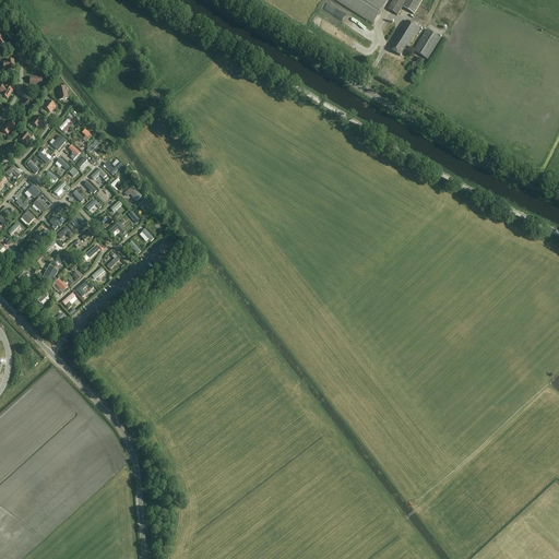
[(333,0),(372,25),(387,2),(384,0),(333,0)]
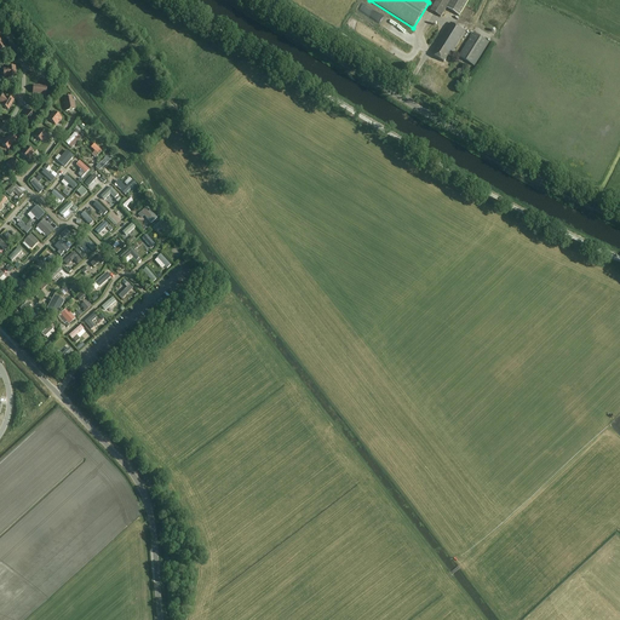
[(441,18),(452,0),(437,0),(430,11),(441,18)]
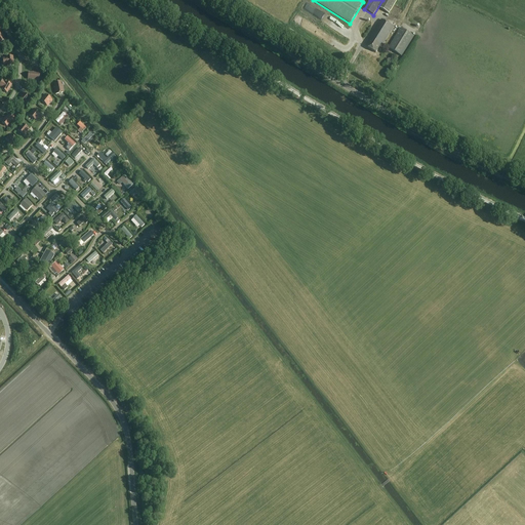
[(389,14),(397,0),(382,0),(378,7),(389,14)]
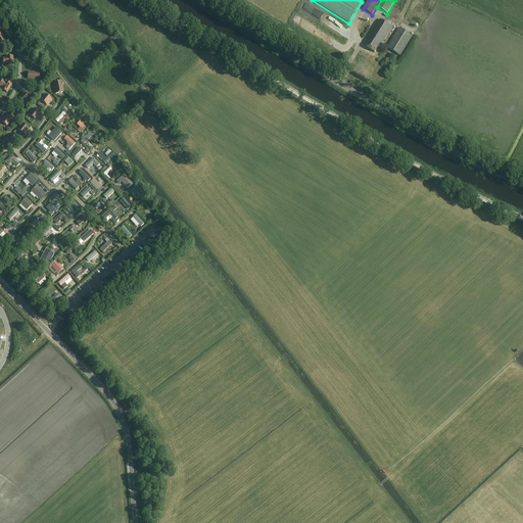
[(300,27),(303,21),(296,17),(293,22),(300,27)]
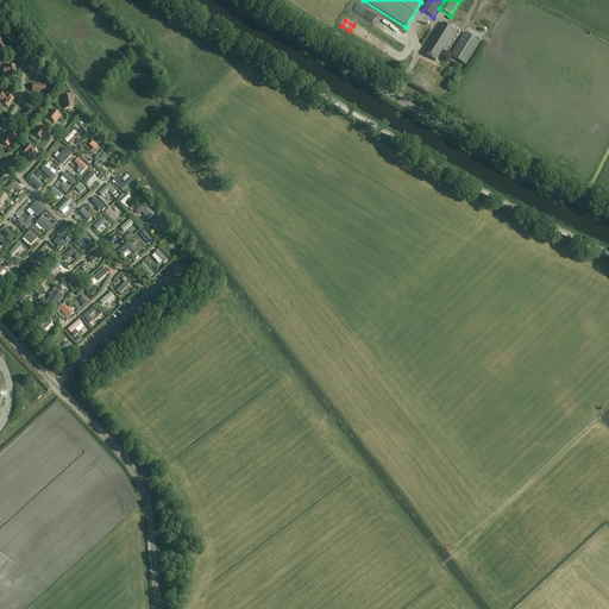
[(444,52),(457,32),(443,24),(429,44),(431,46),(425,55),(435,62),(443,51),(444,52)]
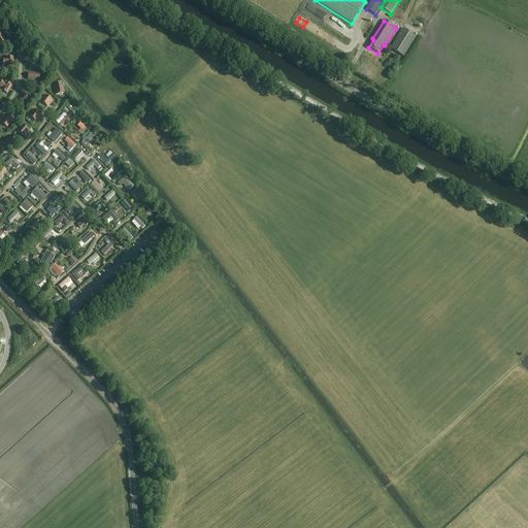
[(404,57),(417,37),(403,29),(391,48),(404,57)]
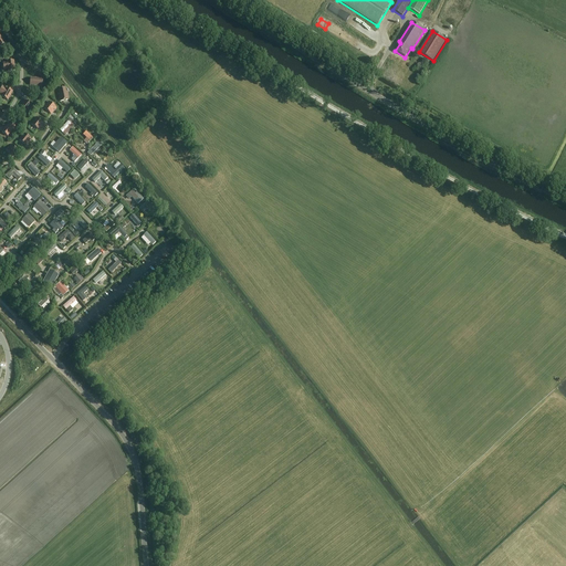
[(14,71),(13,61),(7,62),(7,63),(3,64),(3,70),(8,70),(8,71),(14,71)]
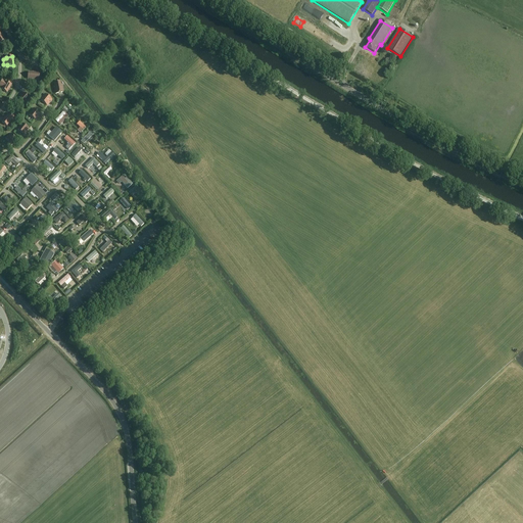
[(39,81),(39,73),(32,72),(32,73),(29,73),(28,79),(32,79),(32,80),(39,81)]
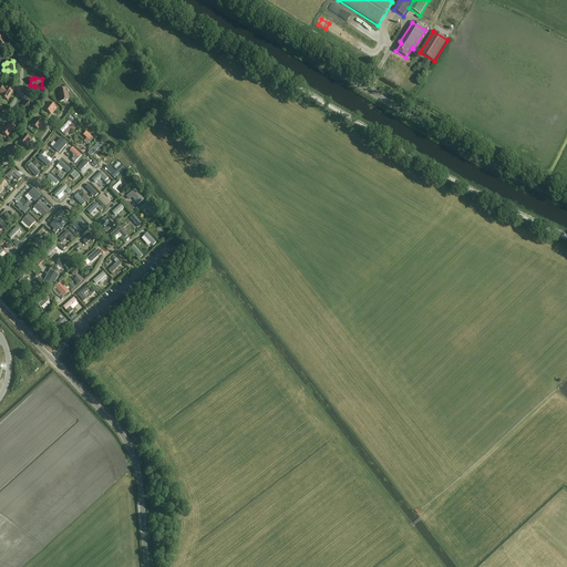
[(6,90),(2,88),(0,91),(0,93),(2,95),(1,96),(8,100),(12,92),(7,89),(6,90)]
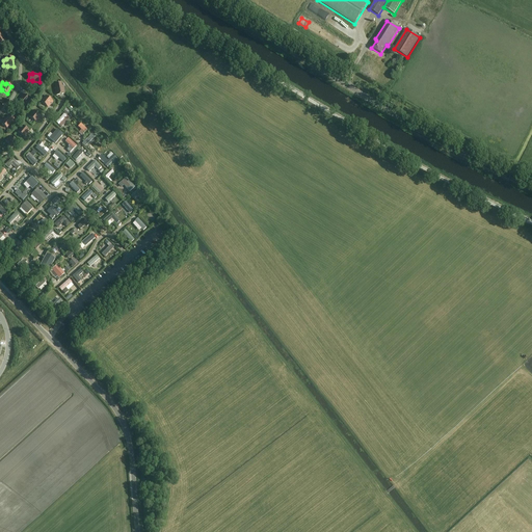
[(61,86),(61,83),(55,84),(56,88),(55,88),(56,96),(64,94),(62,86),(61,86)]
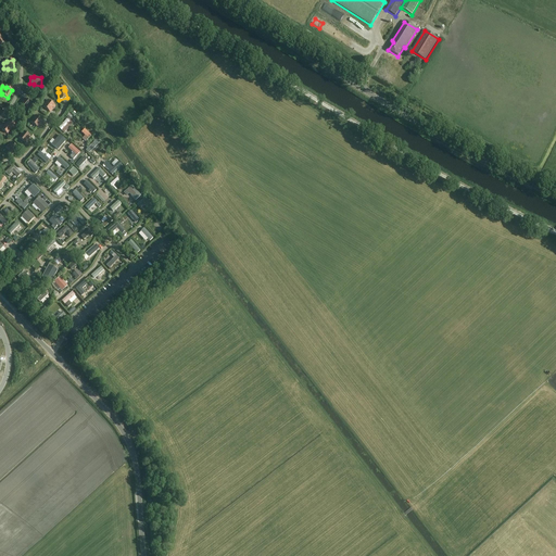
[(27,110),(32,104),(25,99),(20,104),(21,105),(19,109),(23,112),(26,110),(27,110)]
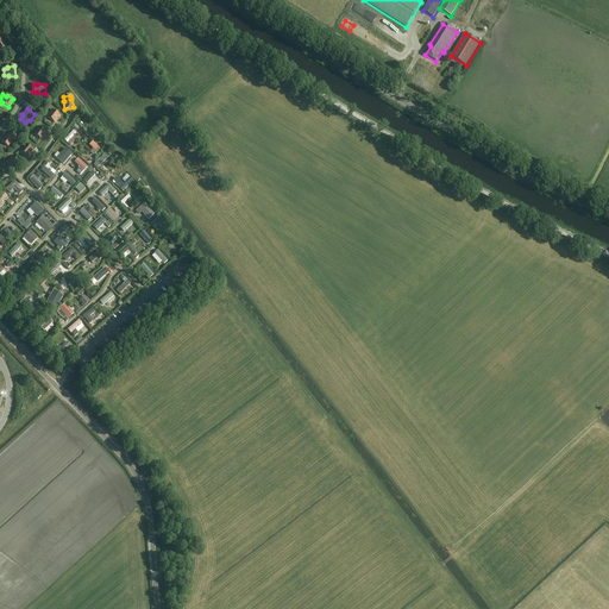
[(55,123),(61,117),(52,110),(48,117),(55,123)]
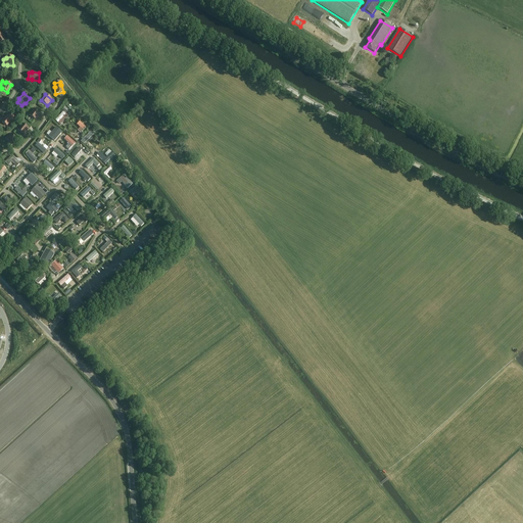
[(36,120),(40,114),(34,109),(29,114),(36,120)]
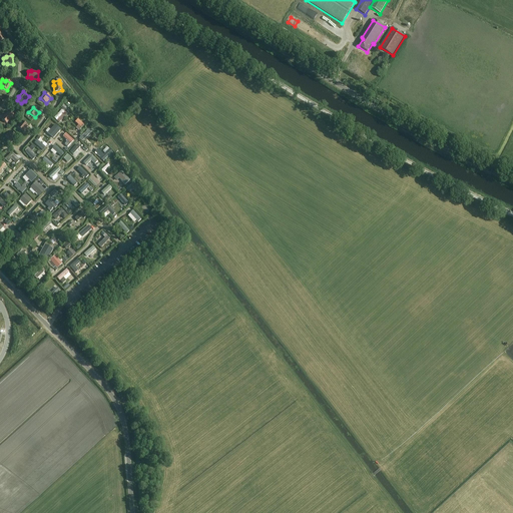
[(10,121),(14,116),(8,110),(4,116),(4,117),(2,119),(7,123),(9,120),(10,121)]
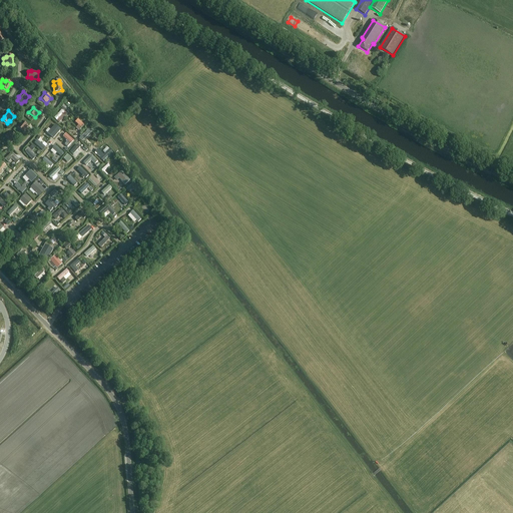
[(65,112),(62,110),(54,118),(60,123),(66,116),(64,113),(65,112)]
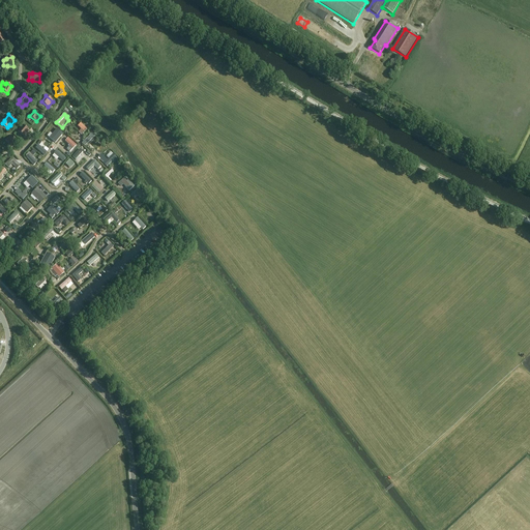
[(81,123),(78,126),(82,129),(79,133),(82,136),(85,133),(88,129),(81,123)]
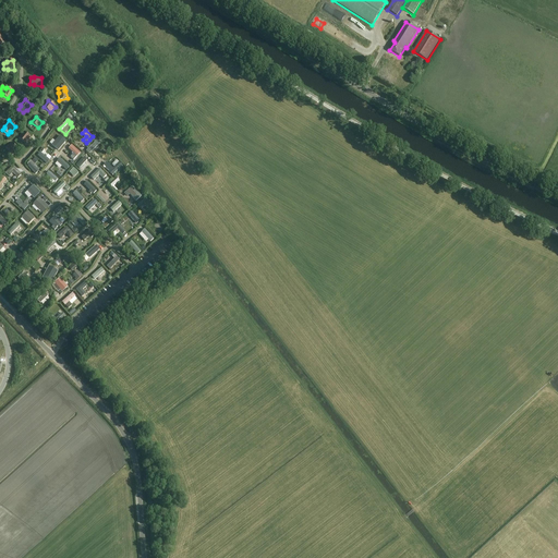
[(26,144),(31,137),(24,132),(19,137),(26,144)]
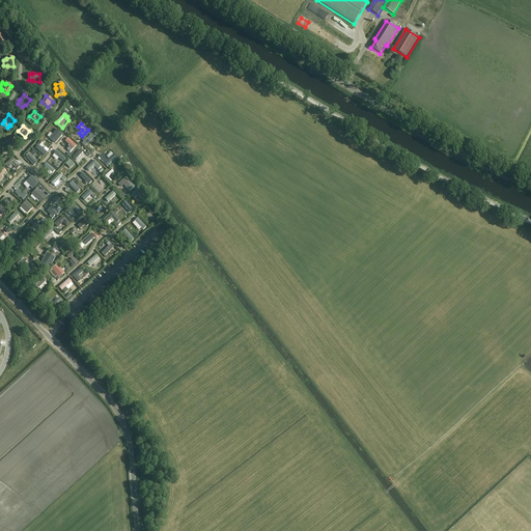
[(62,135),(57,131),(50,139),(55,143),(62,135)]
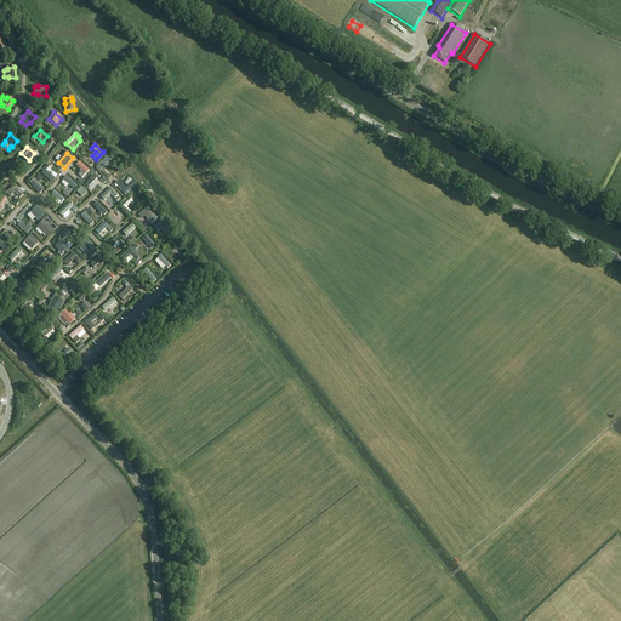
[(107,158),(96,169),(100,172),(110,161),(107,158)]
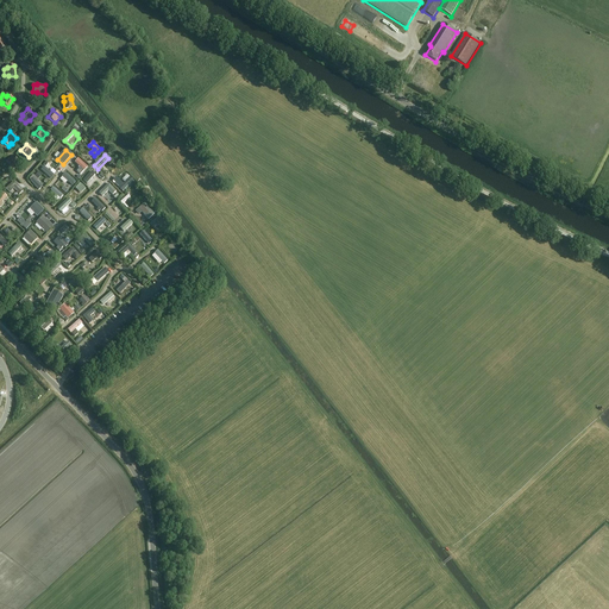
[(12,169),(19,164),(13,156),(6,161),(12,169)]
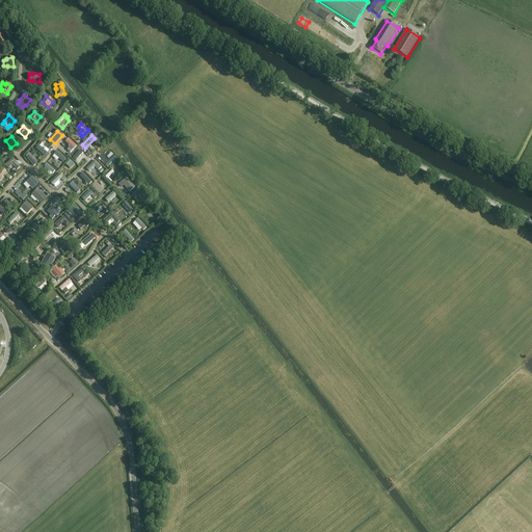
[(69,138),(65,141),(71,147),(68,150),(71,153),(74,150),(77,147),(69,138)]
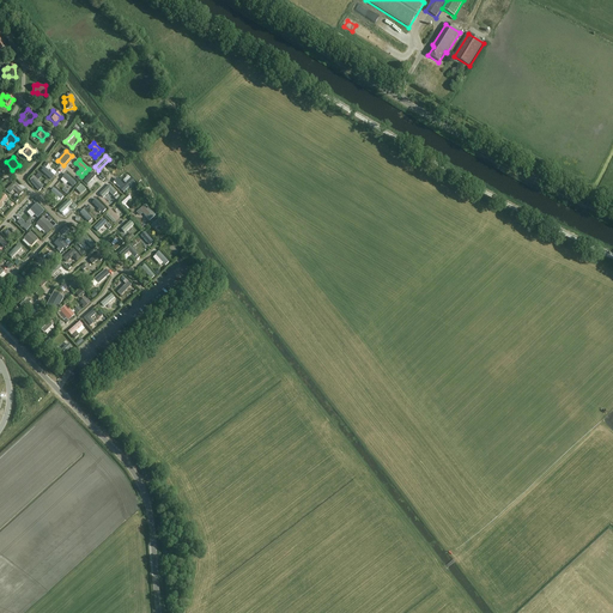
[(92,173),(84,182),(87,184),(96,176),(92,173)]
